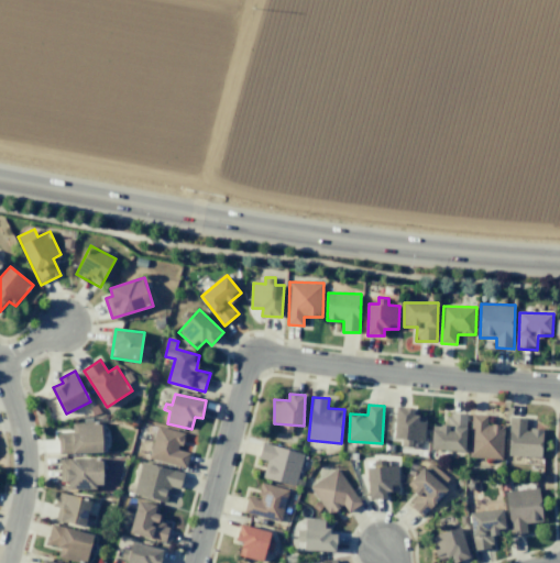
[(415,416),(415,407),(397,407),(396,439),(427,440),(427,416),(415,416)]
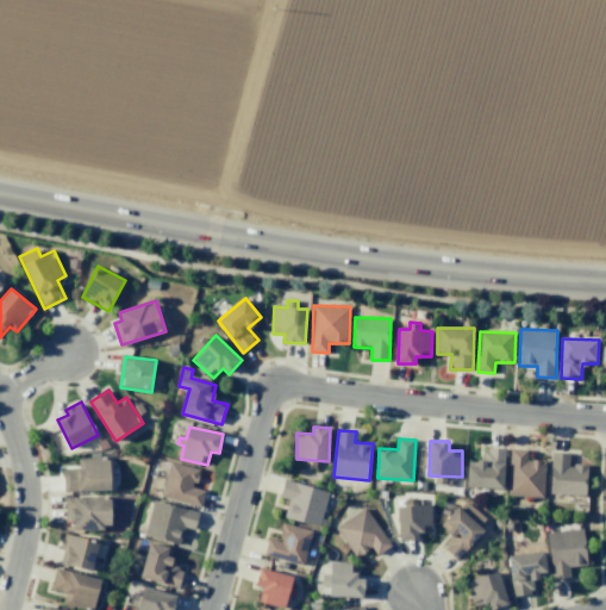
[(468,487),(505,489),(506,448),(487,447),(486,460),(478,460),(478,466),(468,466),(468,487)]
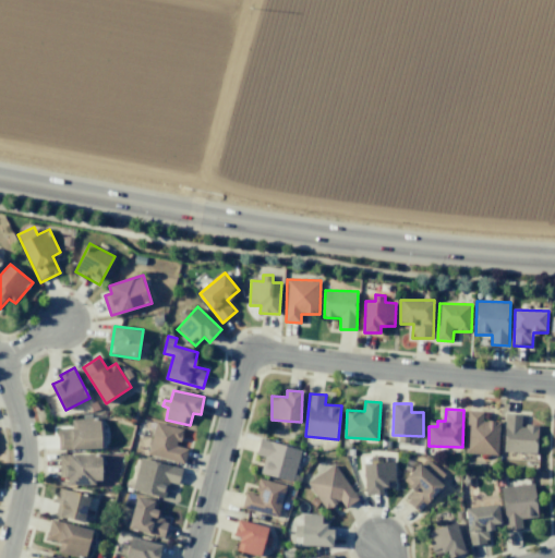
[(485,411),(468,411),(467,453),(499,455),(501,422),(484,421),(485,411)]
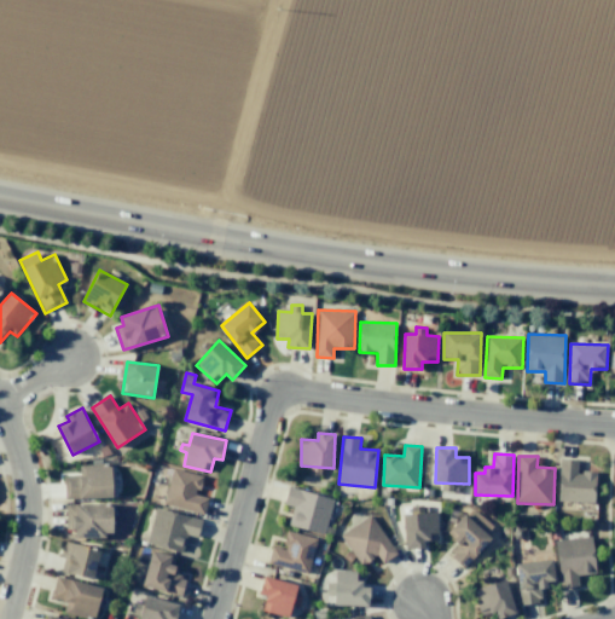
[(597,502),(598,472),(580,472),(580,460),(561,458),(561,502),(597,502)]
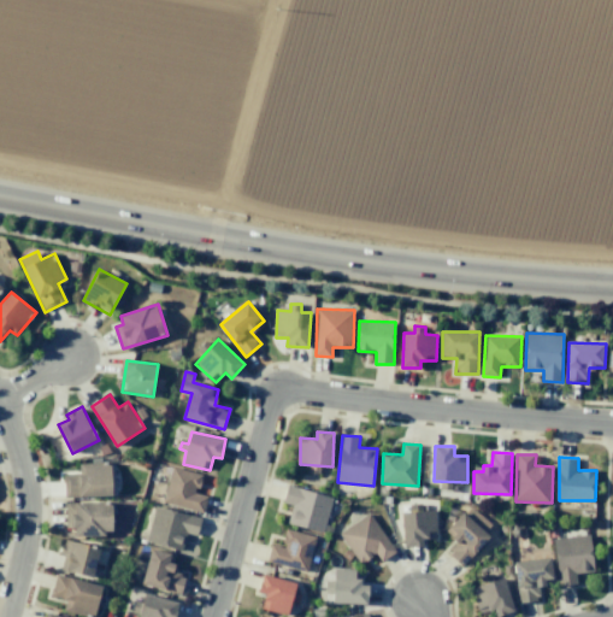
[(66,498),(113,497),(112,463),(81,463),(81,475),(65,475),(66,498)]
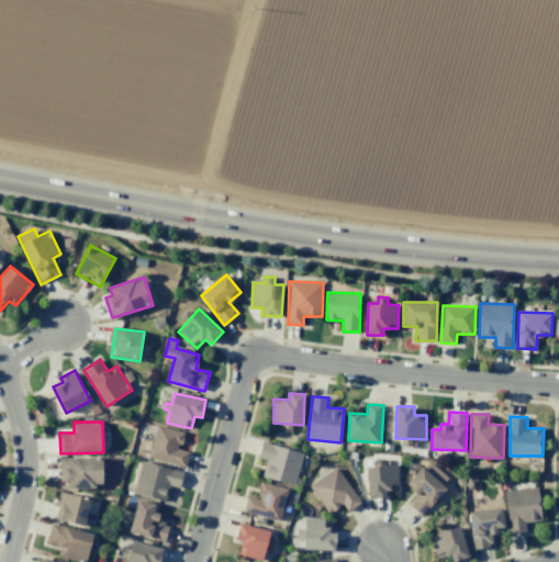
[(187,467),(191,452),(181,449),(186,433),(158,426),(151,458),(187,467)]
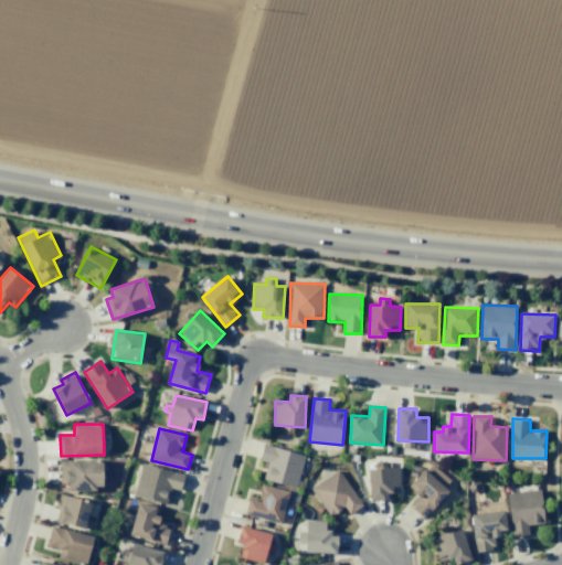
[(261,460),(268,462),(265,480),(300,487),(306,454),(264,446),(261,460)]
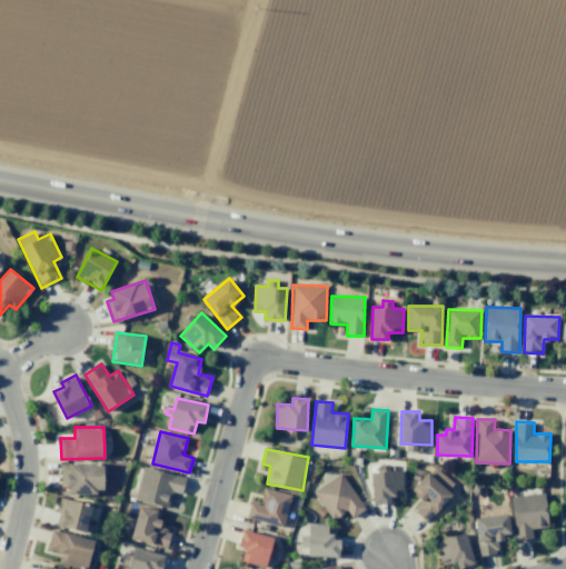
[(62,487),(70,487),(71,495),(106,493),(105,463),(62,463),(62,487)]
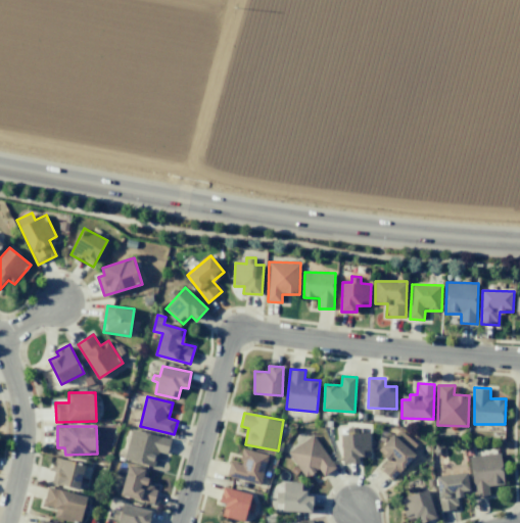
[(417,455),(412,450),(418,445),(399,428),(380,450),(389,460),(381,469),(393,480),(417,455)]
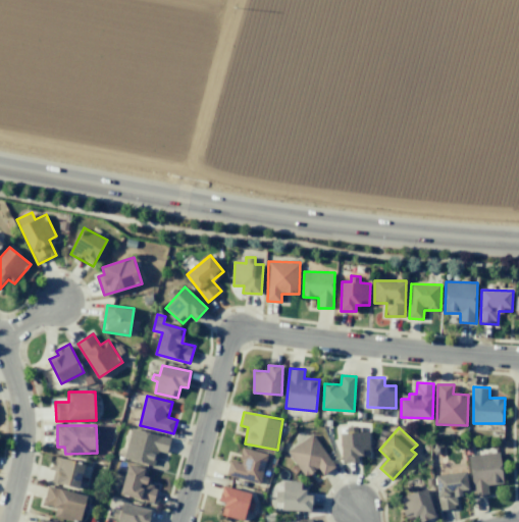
[(125,458),(156,466),(158,458),(166,460),(171,438),(133,428),(125,458)]
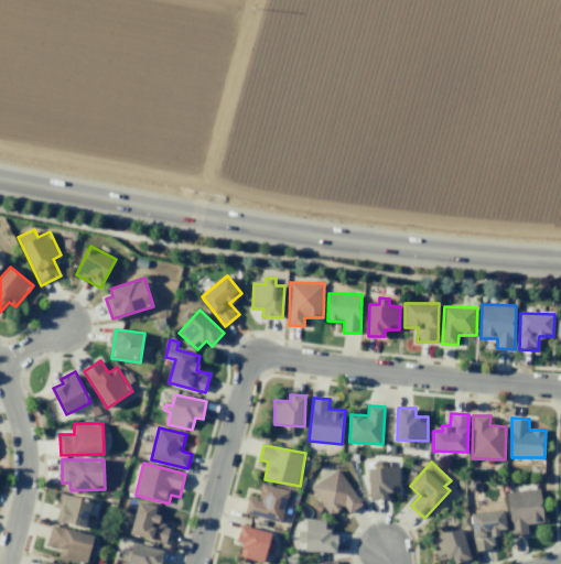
[(401,491),(400,467),(369,467),(370,500),(388,499),(388,491),(401,491)]
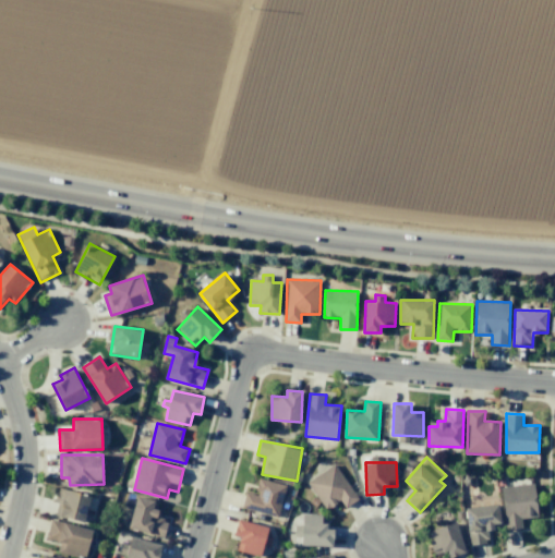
[(347,508),(360,499),(336,463),(309,482),(327,510),(342,500),(347,508)]
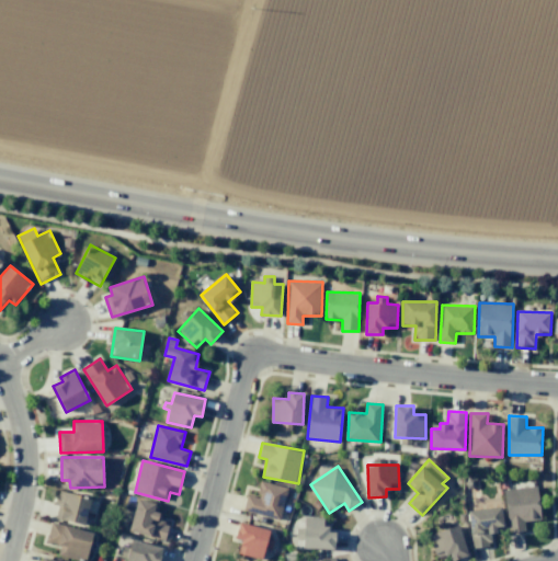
[(248,495),(243,511),(281,521),(289,489),(263,481),(258,497),(248,495)]
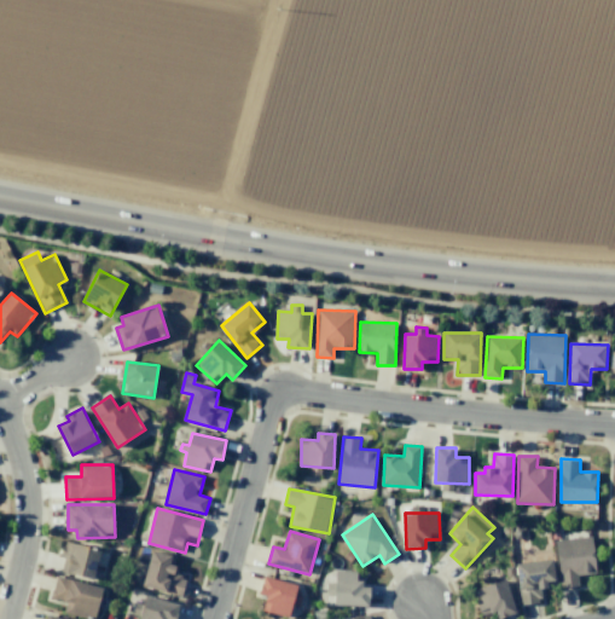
[(593,536),(557,541),(563,588),(580,585),(579,576),(598,573),(593,536)]
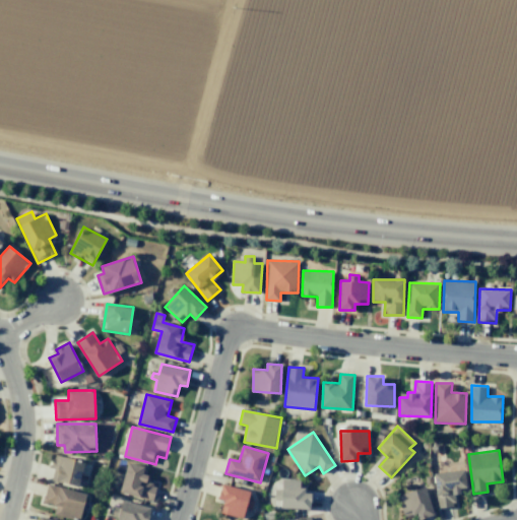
[(80,488),(83,474),(89,476),(92,464),(57,455),(51,479),(80,488)]
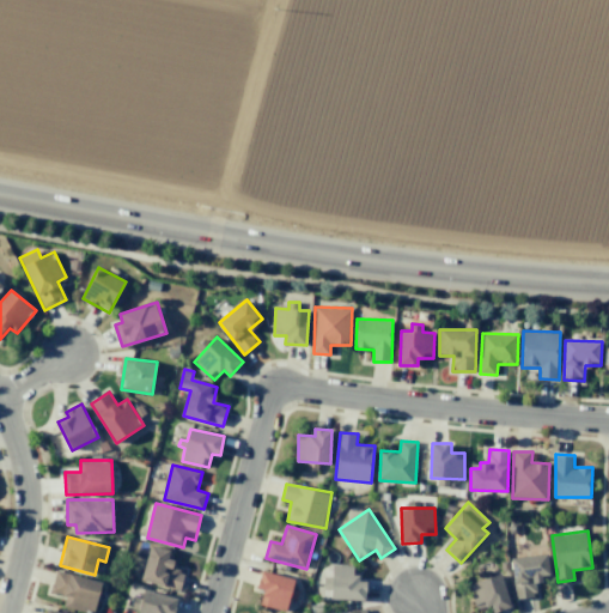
[(175,551),(150,545),(142,582),(182,589),(186,571),(171,568),(175,551)]
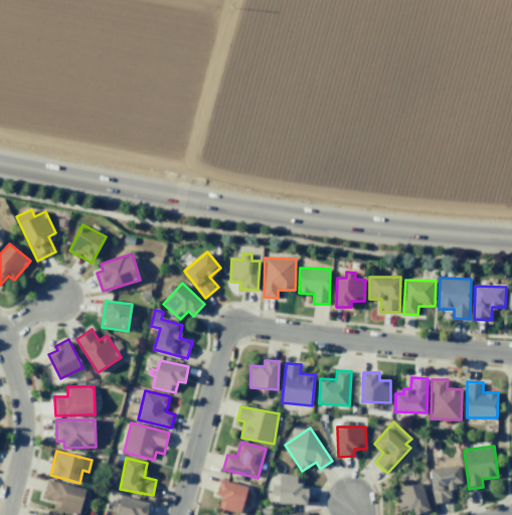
[(462,467),(432,468),(433,502),(454,502),(453,485),(463,485),(462,467)]
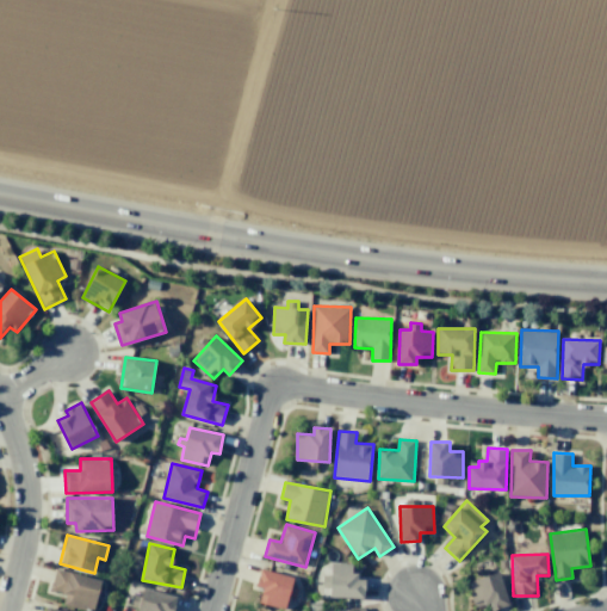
[(323,587),(330,587),(330,597),(366,598),(367,576),(353,576),(353,563),(333,563),(332,575),(324,575),(323,587)]
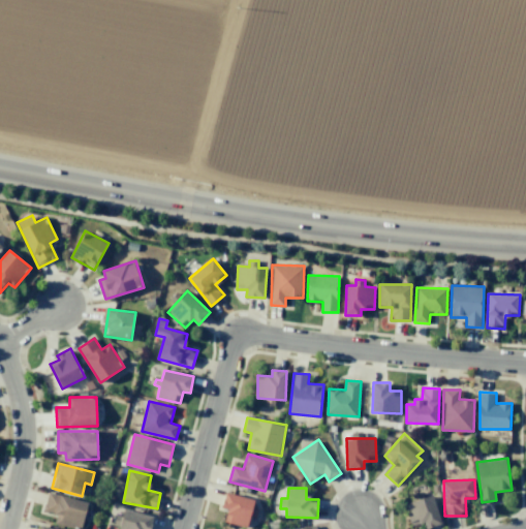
[(81,528),(89,503),(50,492),(43,511),(58,516),(56,523),(76,528),(81,528)]
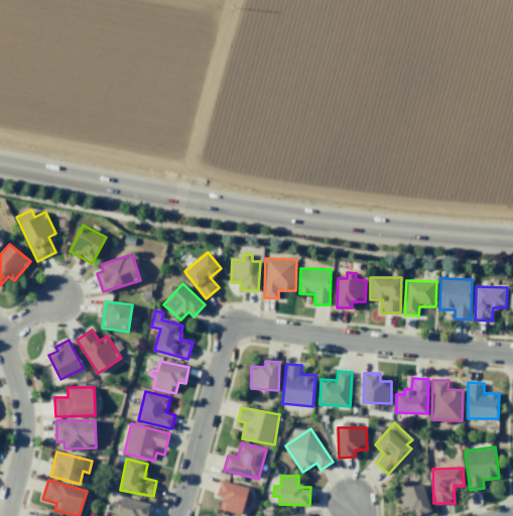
[(423,483),(415,485),(413,480),(403,482),(405,489),(396,492),(401,514),(415,510),(416,515),(431,511),(423,483)]
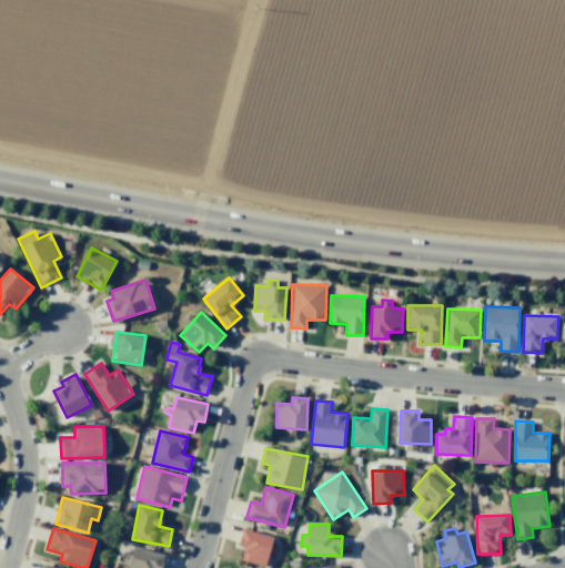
[(274,536),(242,529),(240,546),(246,547),(243,561),(268,566),(269,556),(276,557),(279,547),(272,546),(274,536)]
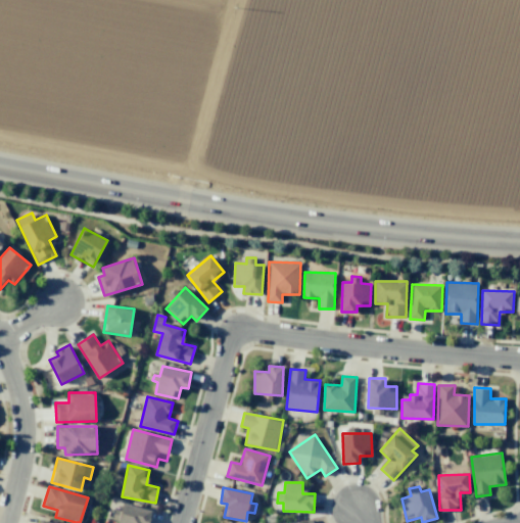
[(117,522),(150,522),(152,510),(124,505),(123,511),(115,510),(113,520),(119,521),(117,522)]
